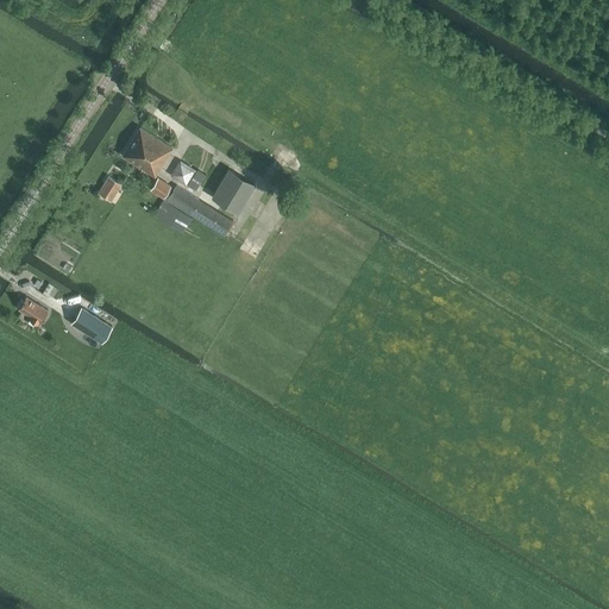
[(173,146),(140,126),(123,154),(155,174),(173,146)]
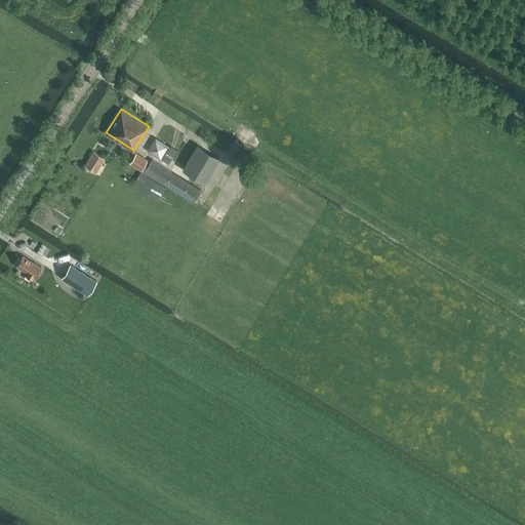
[(220,159),(198,145),(183,169),(206,183),(220,159)]
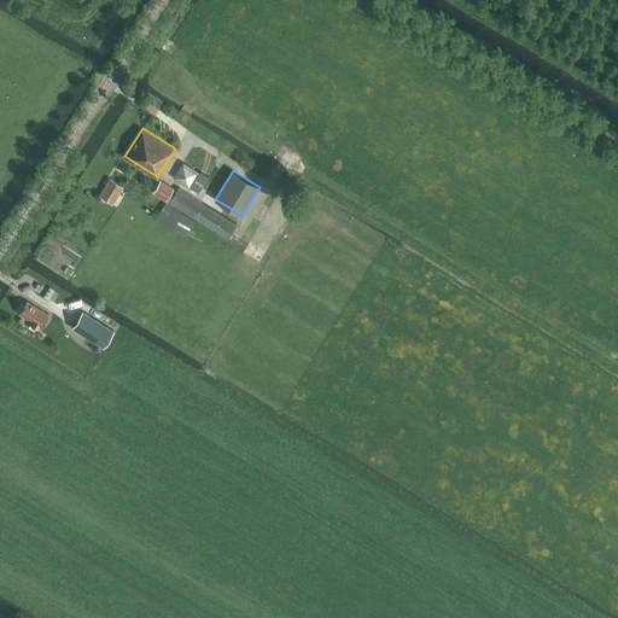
[(202,172),(191,187),(199,193),(210,176),(202,172)]
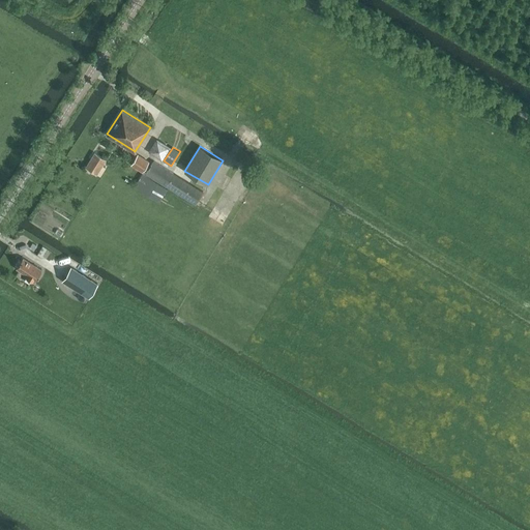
[(96,175),(97,175),(100,177),(104,172),(106,169),(102,167),(107,159),(94,152),(85,168),(96,175)]
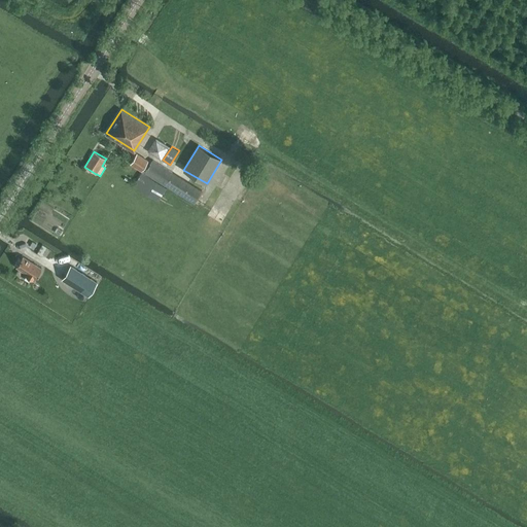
[(141,172),(148,161),(137,153),(130,164),(141,172)]
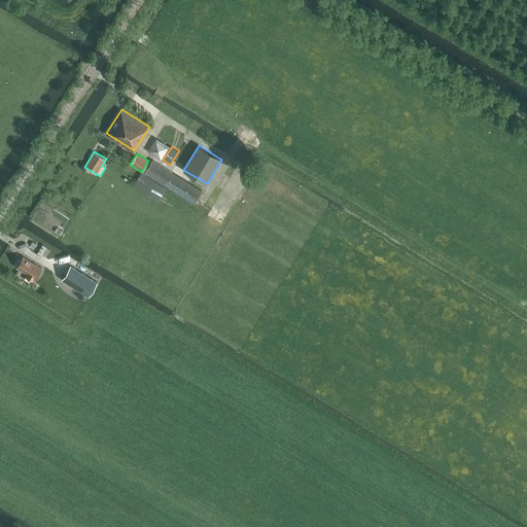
[(203,190),(153,160),(145,173),(169,188),(194,204),(203,190)]
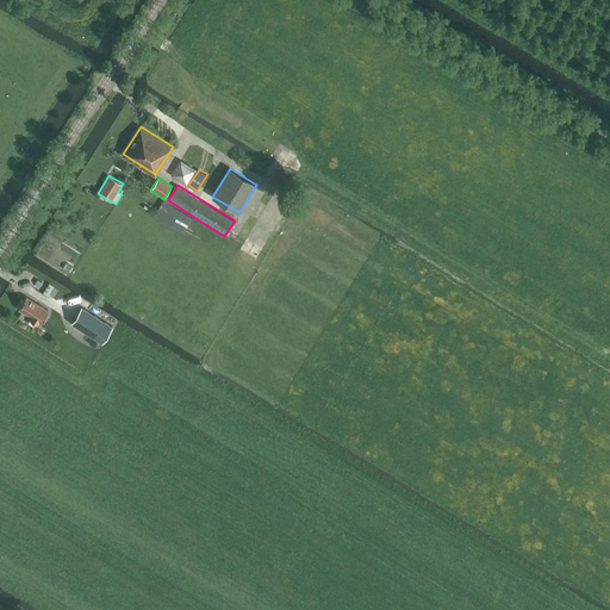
[(182,232),(193,217),(165,200),(155,216),(182,232)]
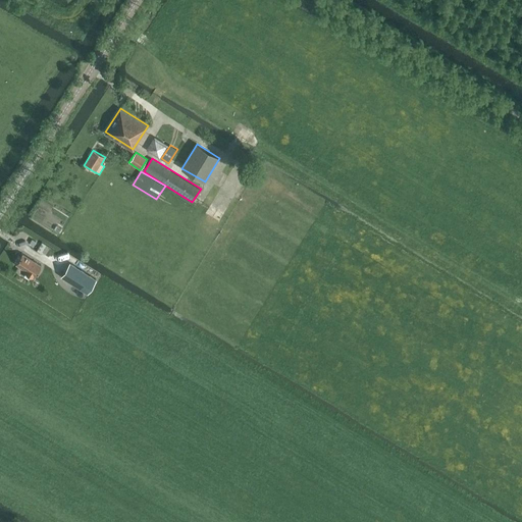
[(37,241),(33,239),(29,244),(34,247),(37,241)]
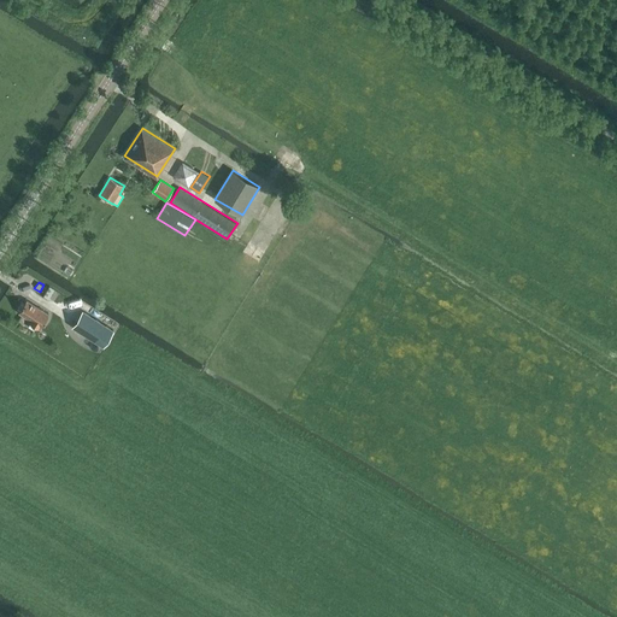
[(56,291),(50,287),(43,297),(48,300),(56,291)]
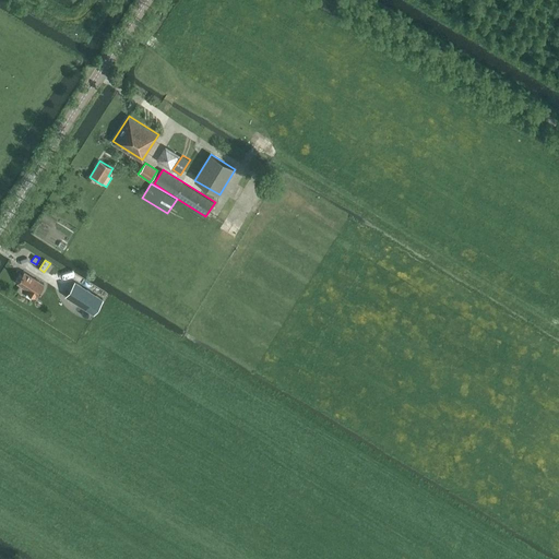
[(45,285),(24,272),(18,283),(27,289),(26,292),(35,297),(36,296),(37,296),(45,285)]
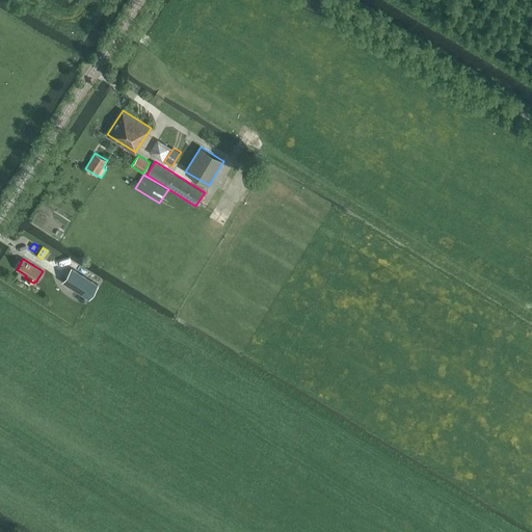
[(98,285),(72,268),(62,283),(89,299),(98,285)]
